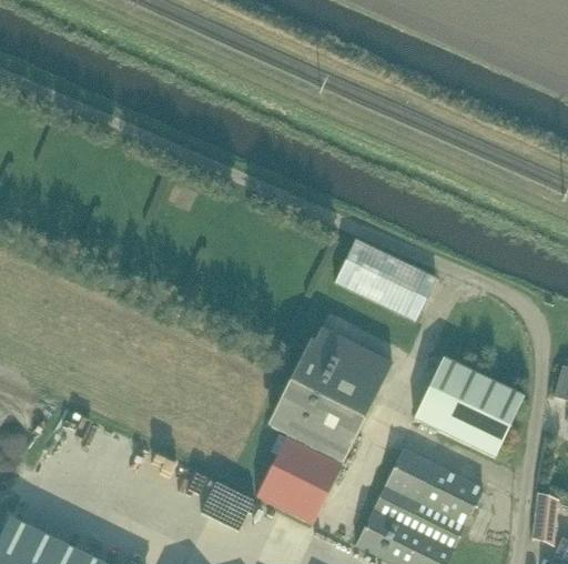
[(415,320),(436,277),(355,238),(334,281),(415,320)]
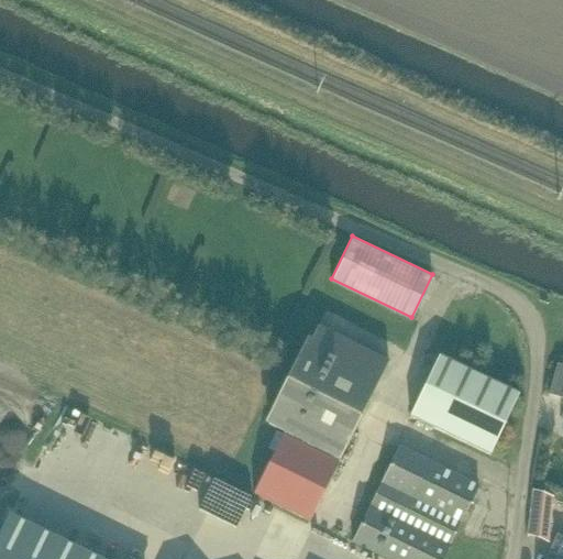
[(284,431),(339,459),(388,360),(316,326),(268,423),(284,430),(284,431)]
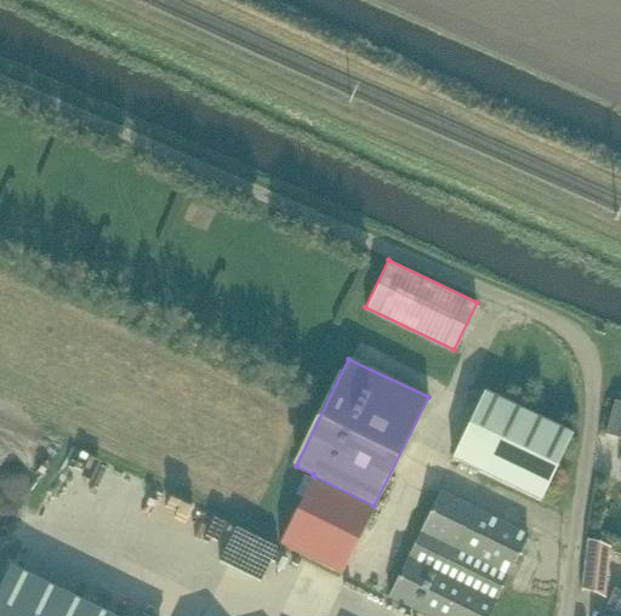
[(541,498),(574,432),(485,389),(453,456),(541,498)]
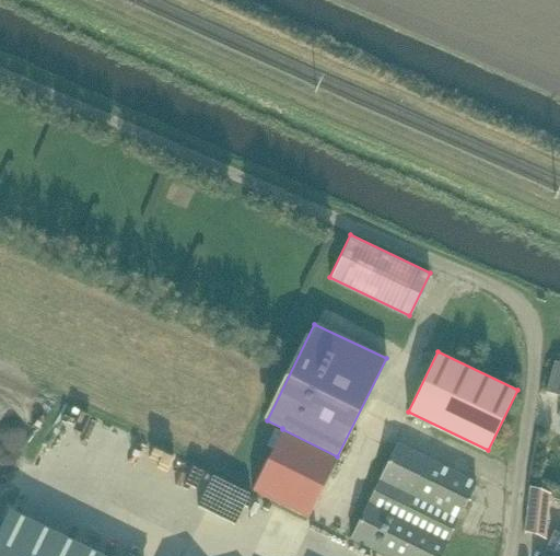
[(559,360),(555,359),(546,390),(559,393),(559,360)]
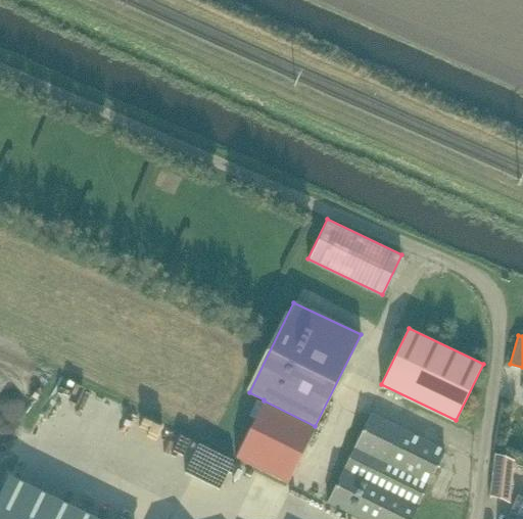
[(57,378),(75,383),(78,371),(61,366),(57,378)]
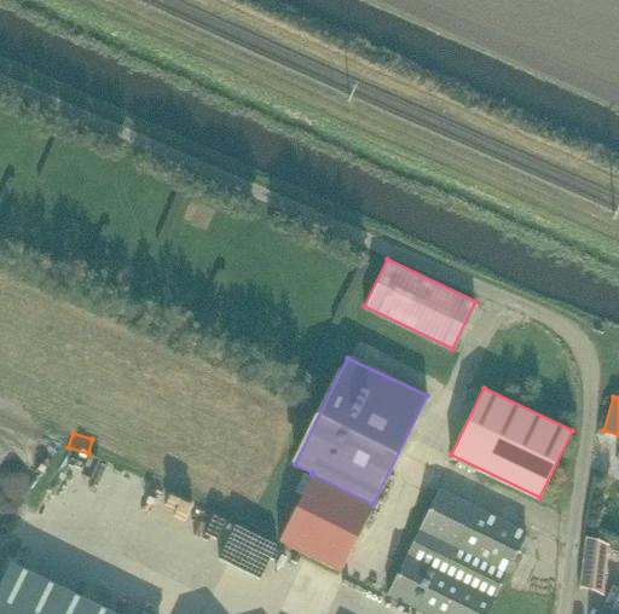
[(372,504),(312,474),(304,470),(295,488),(302,493),(279,539),(340,569),(372,504)]
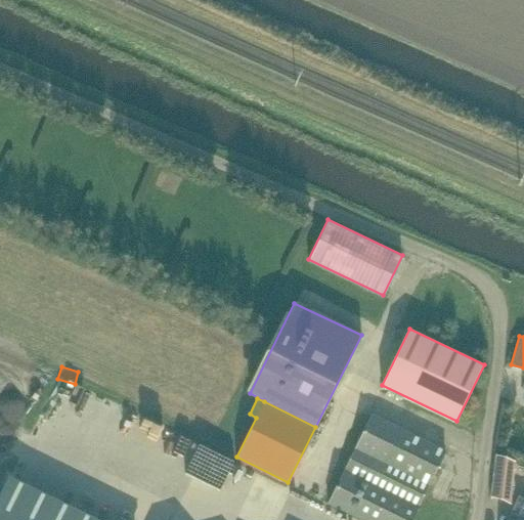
[(364,519),(410,519),(445,450),(372,414),(329,503),(364,519)]
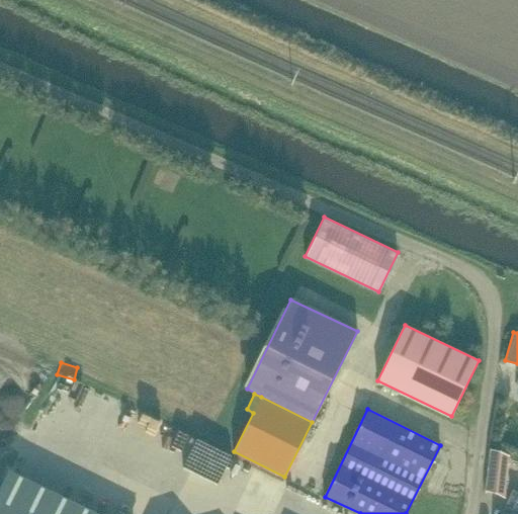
[(497,450),(493,449),(491,448),(486,489),(504,496),(509,455),(497,450)]
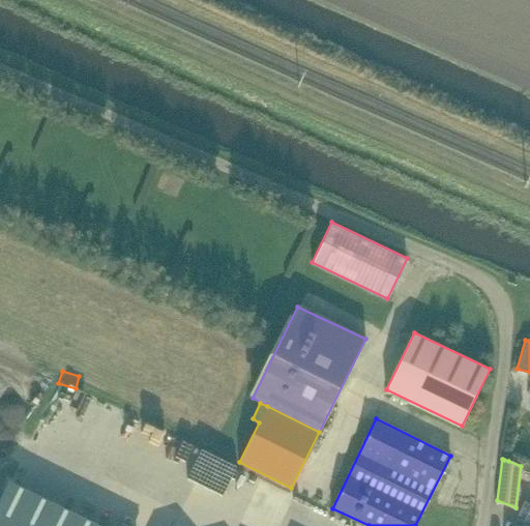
[(253,471),(249,478),(271,488),(274,480),(253,471)]
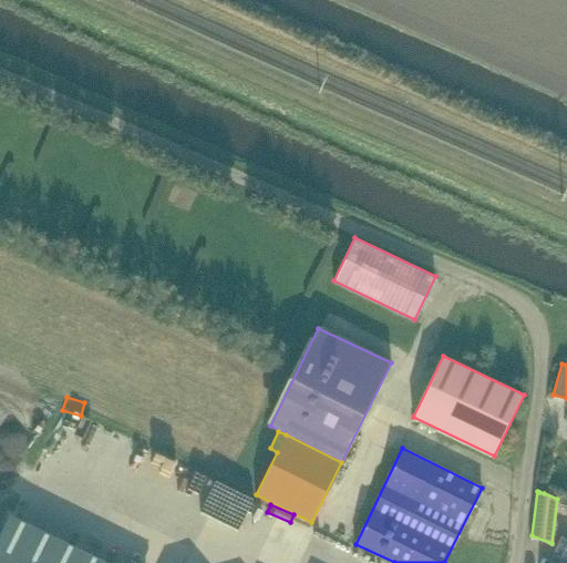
[(104,562),(9,517),(0,533),(0,562),(104,562)]
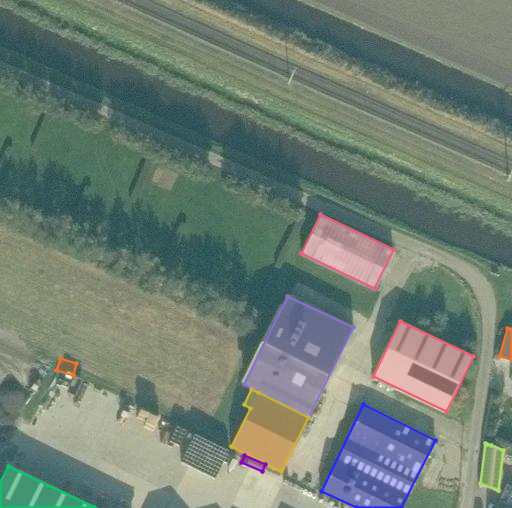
[(511,507),(511,486),(506,484),(500,499),(508,503),(506,507),(511,507)]
